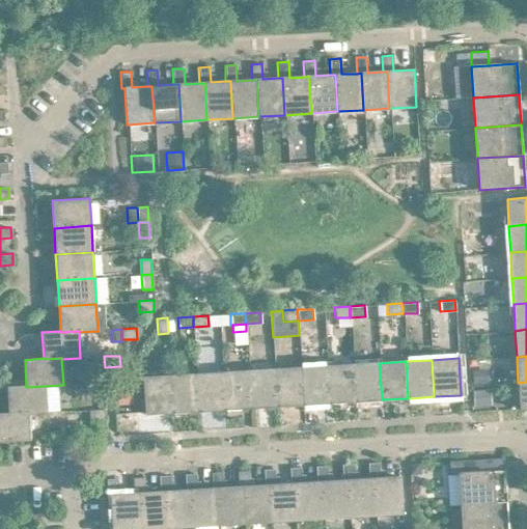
[(379,363),(353,364),(355,401),(382,399),(379,363)]
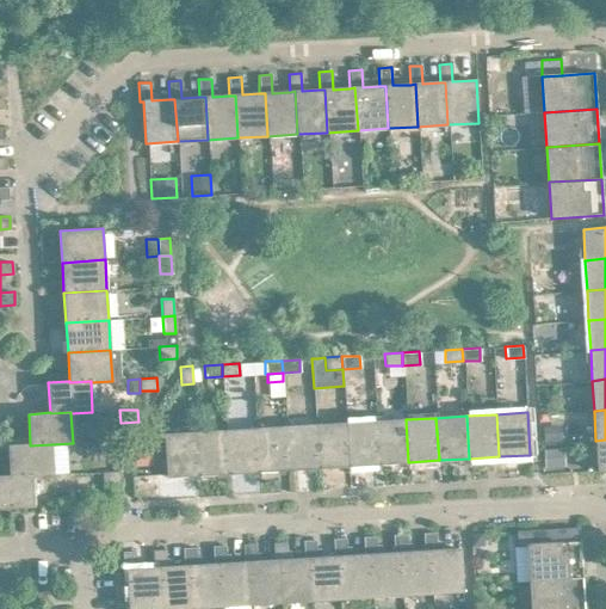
[(406,419),(376,422),(378,463),(408,462),(406,419)]
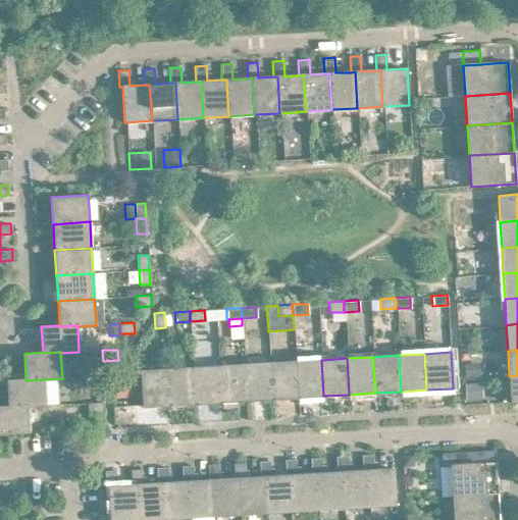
[(321,360),(296,361),(298,398),(323,396),(321,360)]
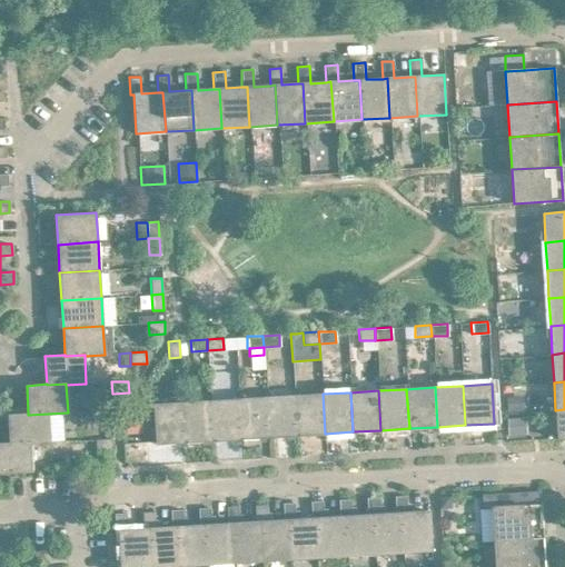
[(323,394),(295,396),(297,436),(325,434),(323,394)]
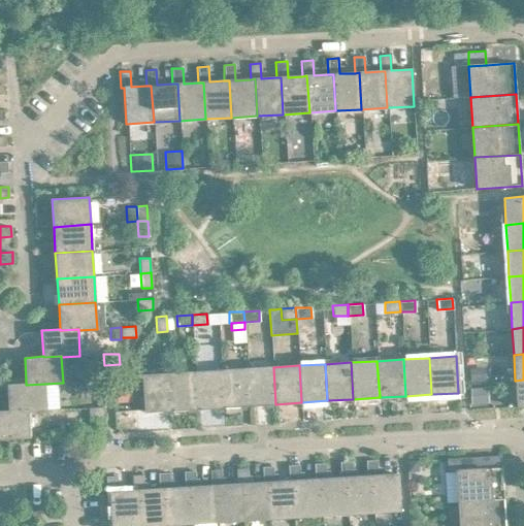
[(273,367),(248,368),(250,405),(275,404),(273,367)]
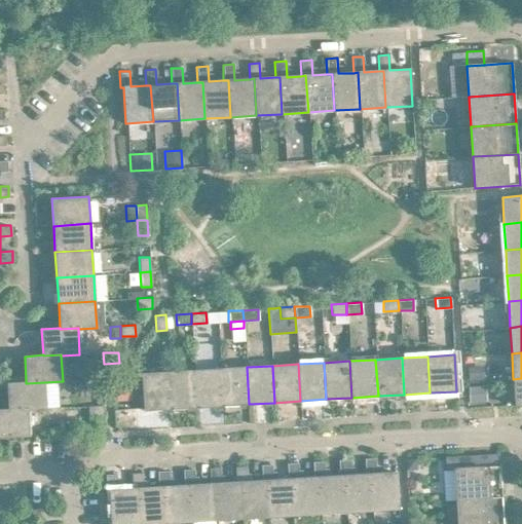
[(247,367),(221,369),(223,406),(249,404),(247,367)]
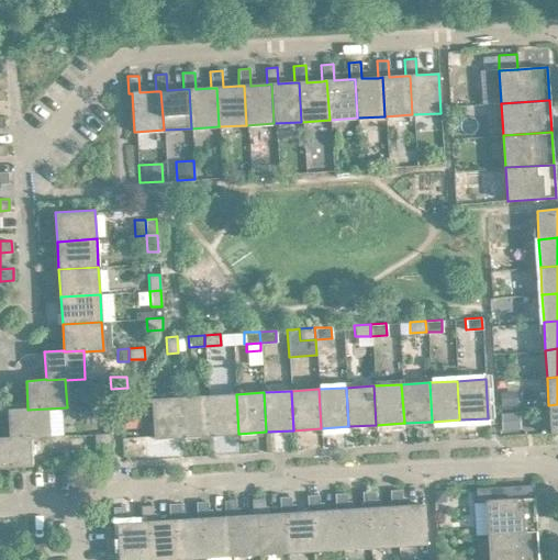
[(236,394),(208,395),(211,435),(238,434),(236,394)]
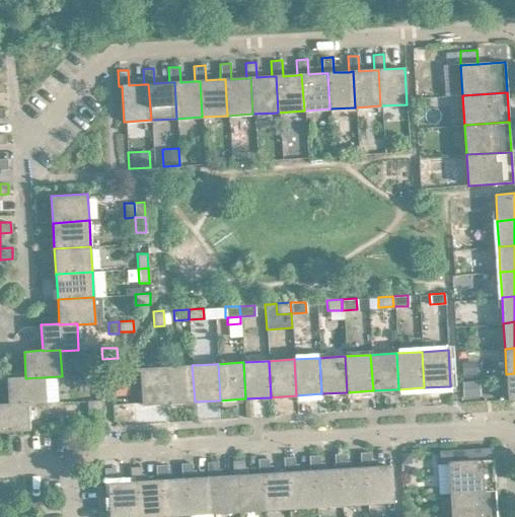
[(192,365),(166,367),(168,403),(195,401),(192,365)]
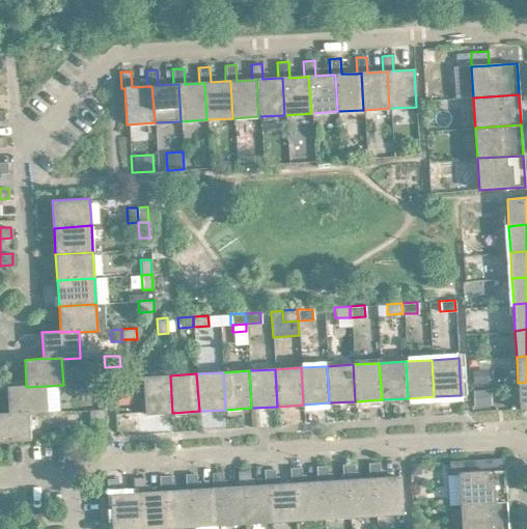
[(172,413),(170,376),(143,378),(145,414),(172,413)]
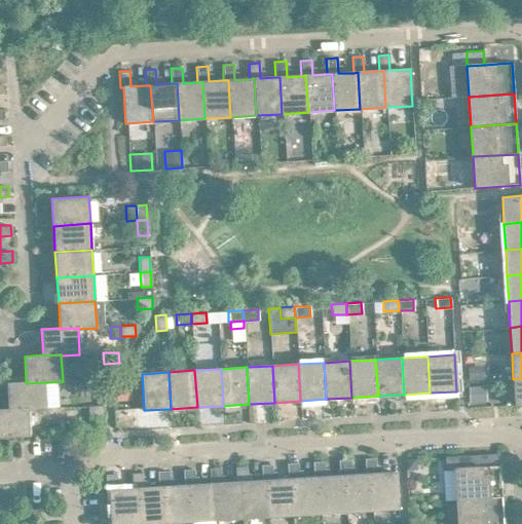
[(521,378),(513,379),(515,406),(521,405),(521,378)]
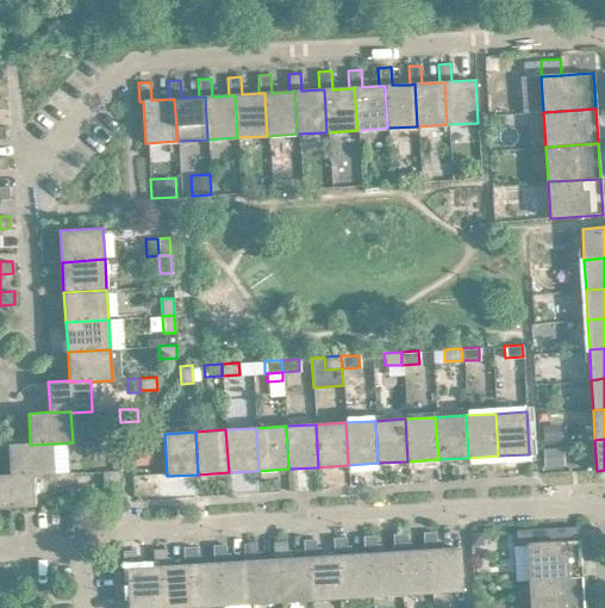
[(100,441),(100,453),(118,452),(118,440),(100,441)]
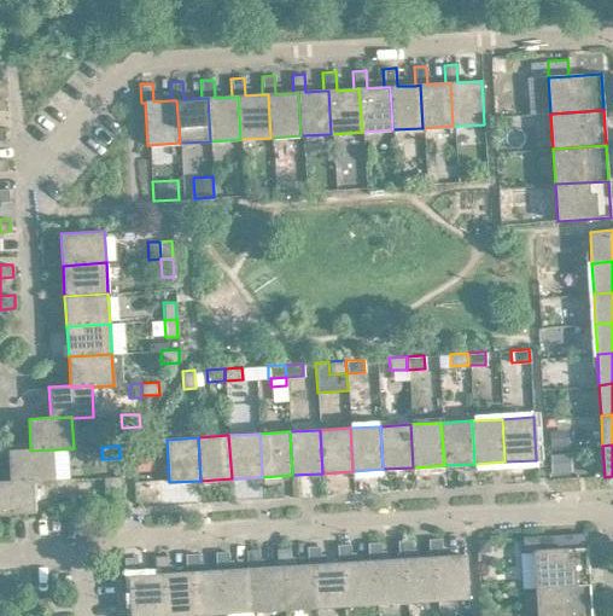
[(9,451),(11,481),(11,482),(33,481),(33,482),(53,481),(52,449),(30,451),(30,449),(9,451)]
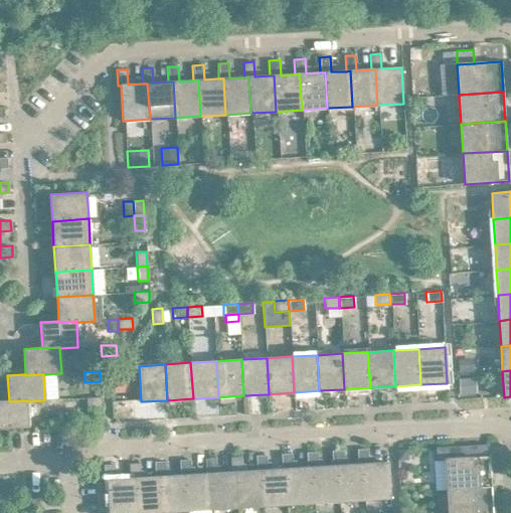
[(123,377),(113,378),(113,391),(124,391),(123,377)]
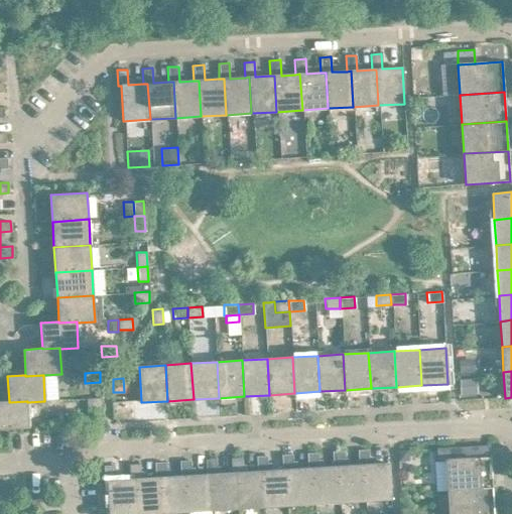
[(475,378),(459,379),(460,396),(476,395),(475,378)]
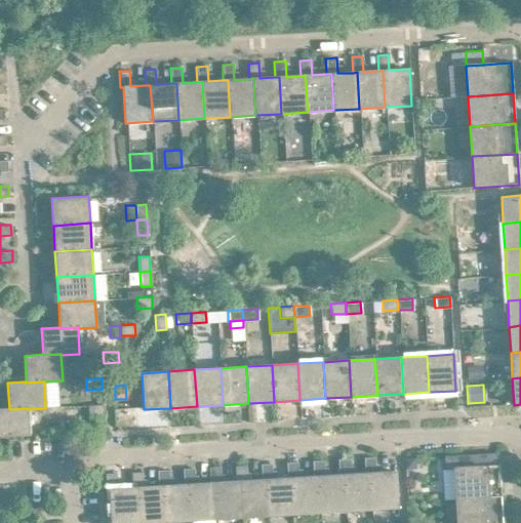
[(87,405),(88,415),(104,414),(103,404),(87,405)]
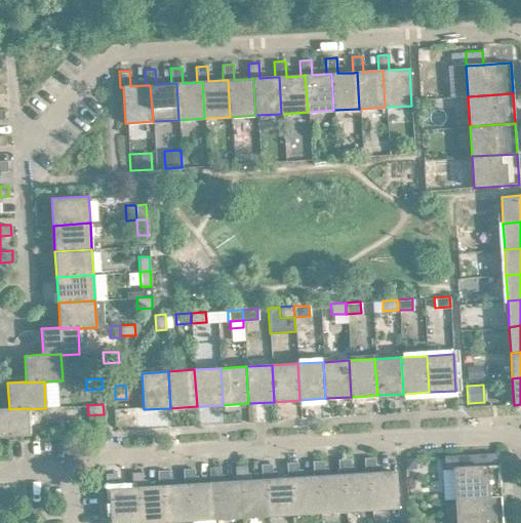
[(9,409),(9,408),(0,408),(0,436),(29,435),(28,409),(28,408),(9,409)]
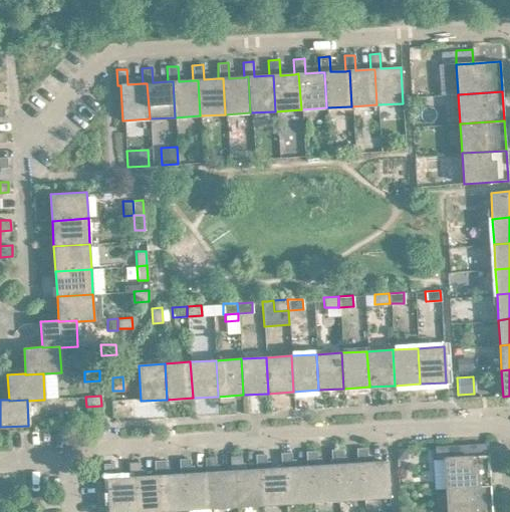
[(444,459),(446,488),(490,485),(488,455),(487,455),(487,443),(434,446),(435,460),(444,459)]
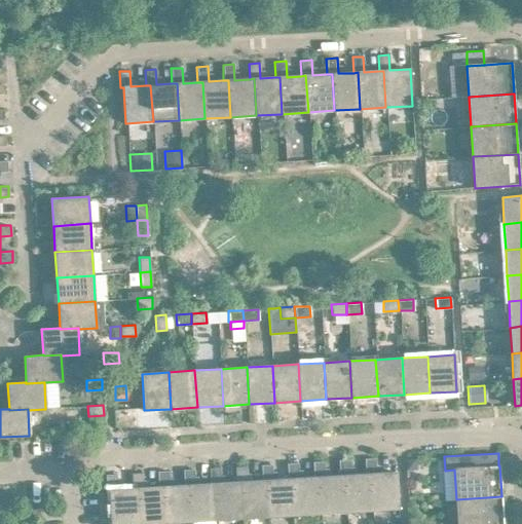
[(364,458),(365,474),(369,474),(371,511),(399,509),(396,472),(376,474),(375,457),(364,458)]
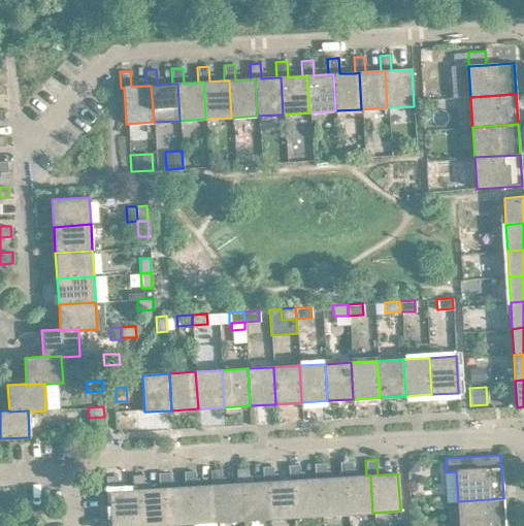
[(339,462),(340,478),(345,478),(347,514),(372,513),(370,475),(366,475),(352,477),(351,461),(339,462)]
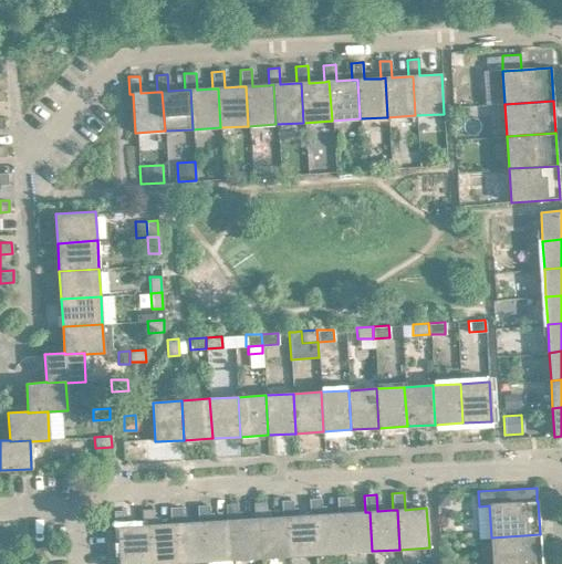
[(447,494),(436,494),(436,505),(444,505),(448,501),(447,494)]
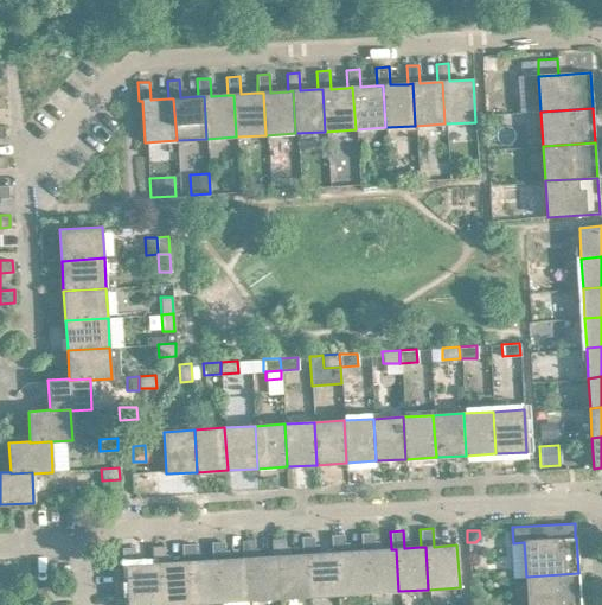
[(360,533),(362,551),(366,551),(369,593),(398,591),(396,549),(391,549),(373,551),(372,533),(360,533)]
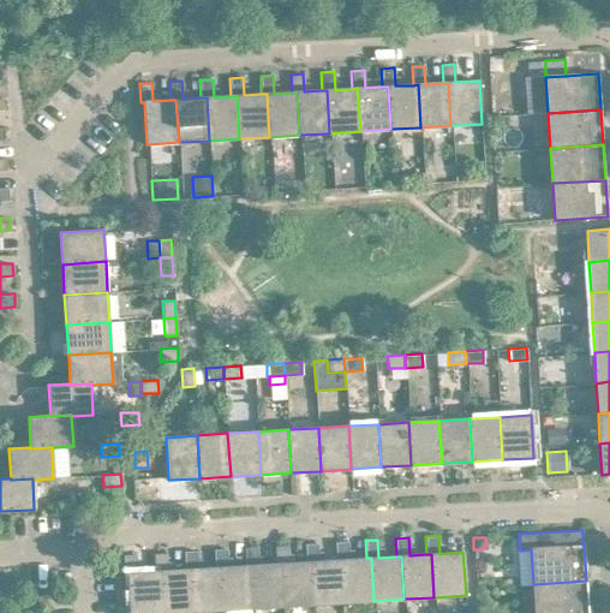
[(335,542),(336,560),(341,560),(344,602),(374,601),(371,558),(366,558),(348,559),(347,541),(335,542)]
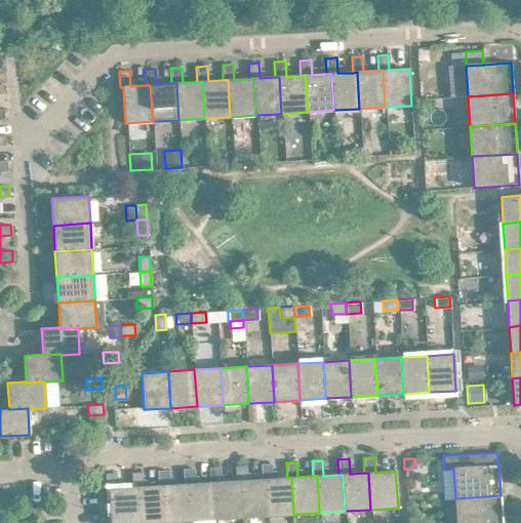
[(261,464),(262,480),(266,479),(268,516),(293,514),(291,478),(287,478),(272,479),(271,464),(261,464)]
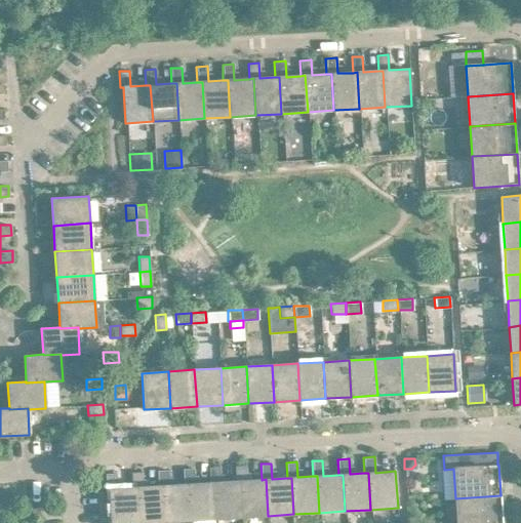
[(234,466),(235,481),(240,481),(242,517),(268,516),(266,479),(262,480),(246,480),(245,465),(234,466)]
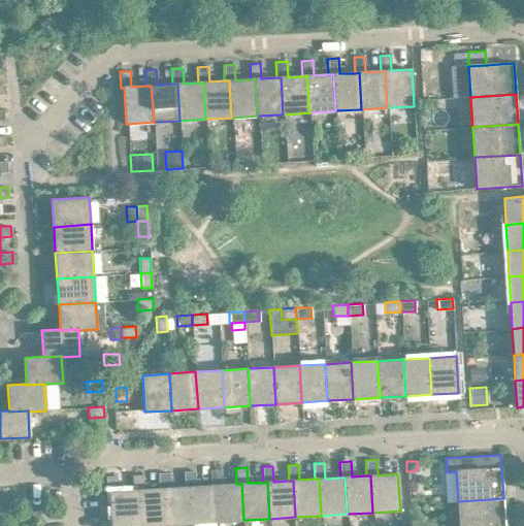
[(209,469),(210,486),(215,485),(218,522),(243,520),(241,484),(236,484),(221,485),(220,469),(209,469)]
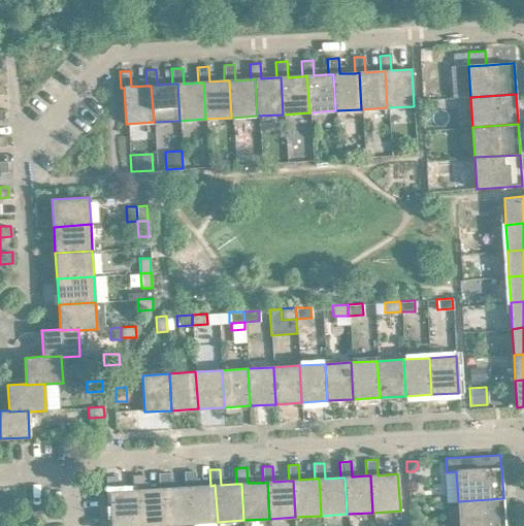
[(184,471),(185,487),(189,487),(191,524),(218,522),(215,485),(210,486),(195,487),(194,470),(184,471)]
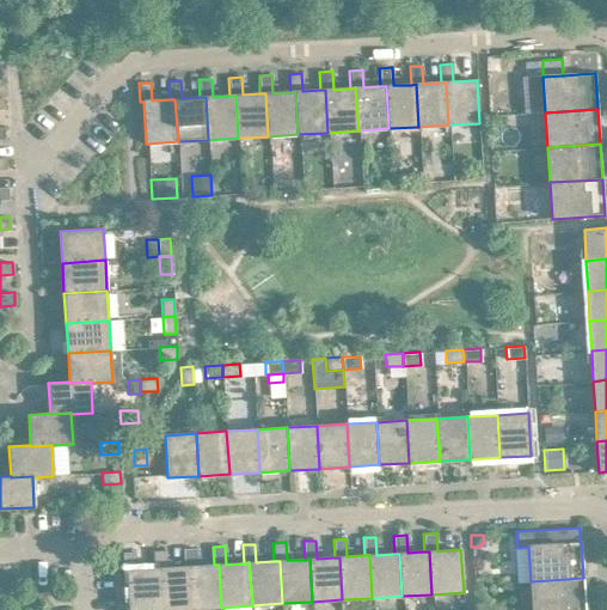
[(183,549),(184,567),(189,566),(191,609),(221,608),(219,565),(214,565),(196,566),(195,548),(183,549)]
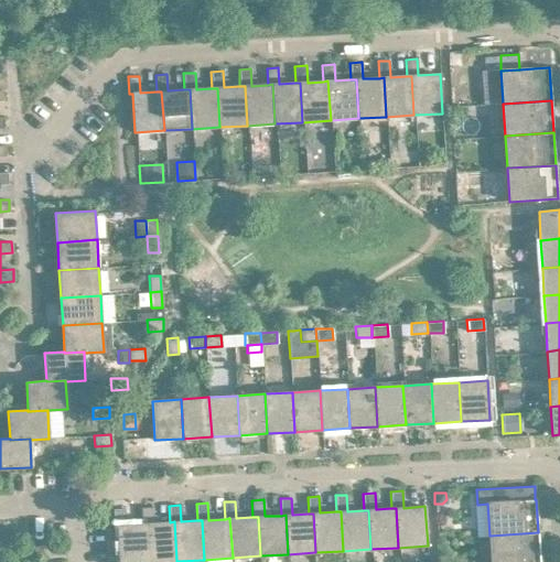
[(140,507),(141,523),(147,523),(149,561),(176,561),(174,521),(170,522),(153,523),(152,506),(140,507)]
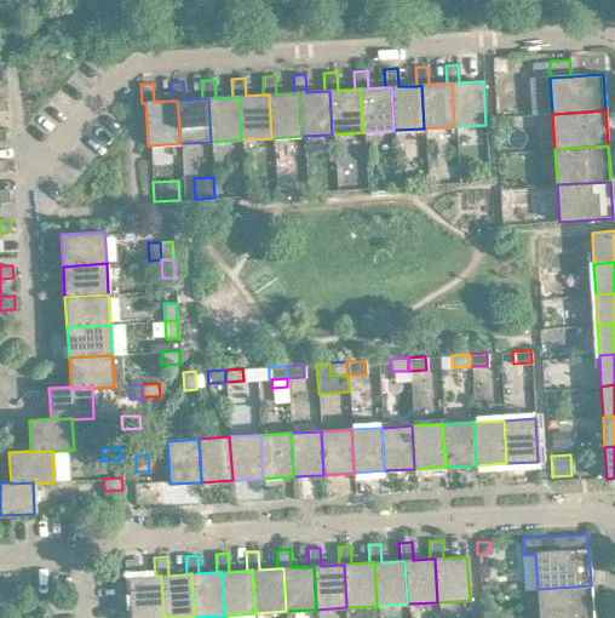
[(161,576),(155,576),(138,577),(137,559),(124,560),(125,578),(130,578),(131,617),(164,617),(161,576)]
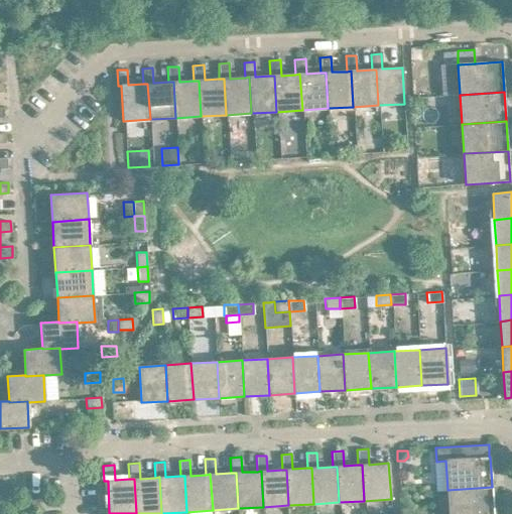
[(448,490),(449,513),(493,513),(492,487),(448,490)]
